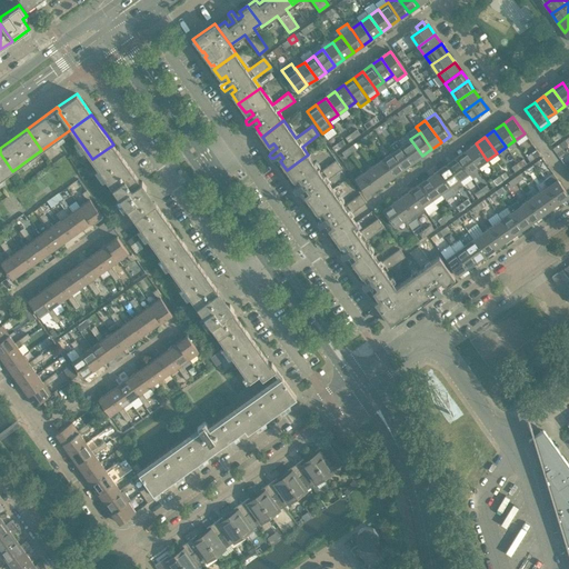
[(422,156),(410,139),(401,146),(413,162),(422,156)]
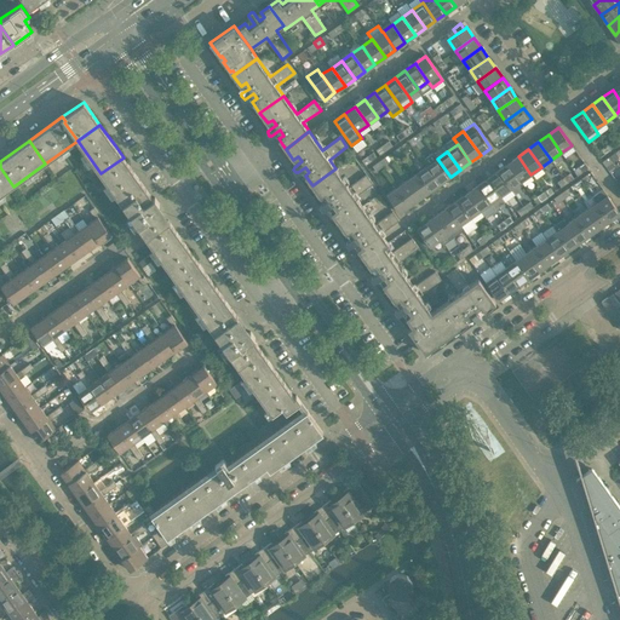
[(530,174),(518,156),(507,164),(521,182),(530,174)]
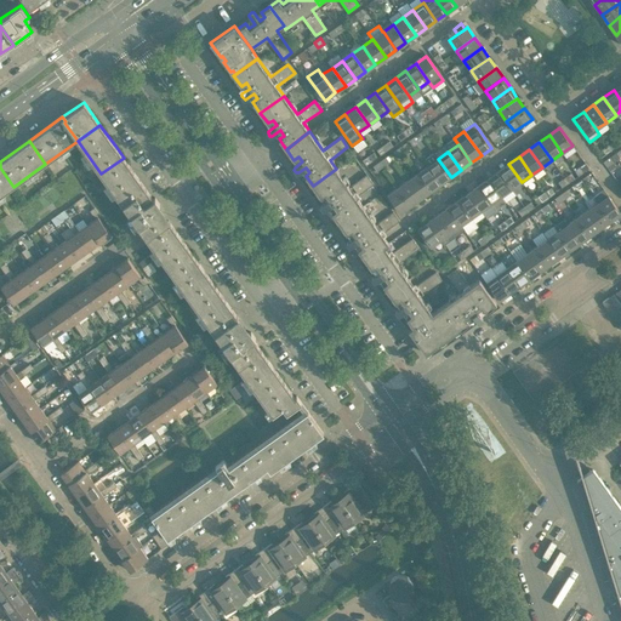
[(147,189),(140,181),(124,158),(101,174),(124,206),(147,189)]
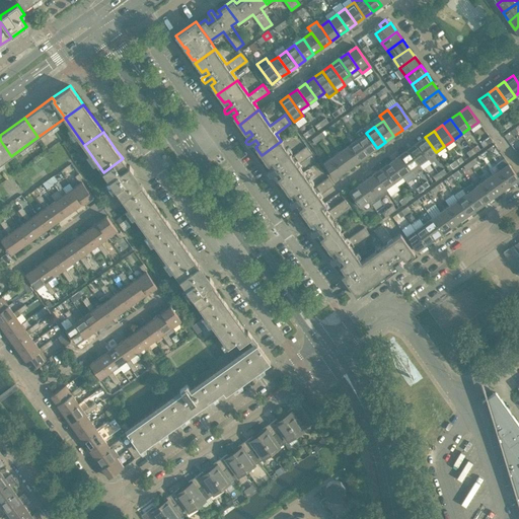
[(377,148),(366,133),(358,139),(368,154),(377,148)]
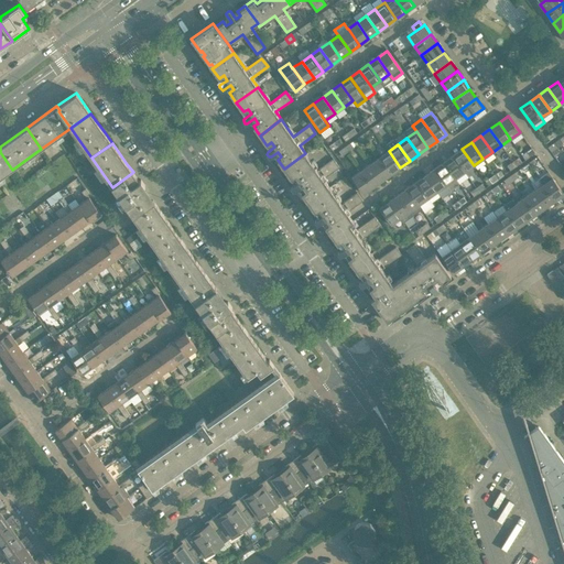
[(474,165),(462,149),(453,155),(465,172),(474,165)]
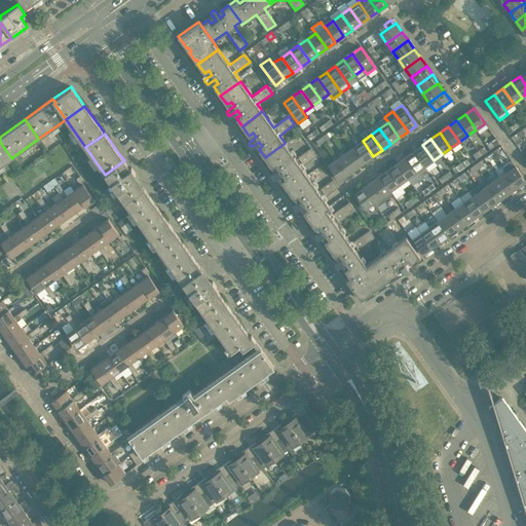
[(373,156),(363,141),(353,146),(365,161),(373,156)]
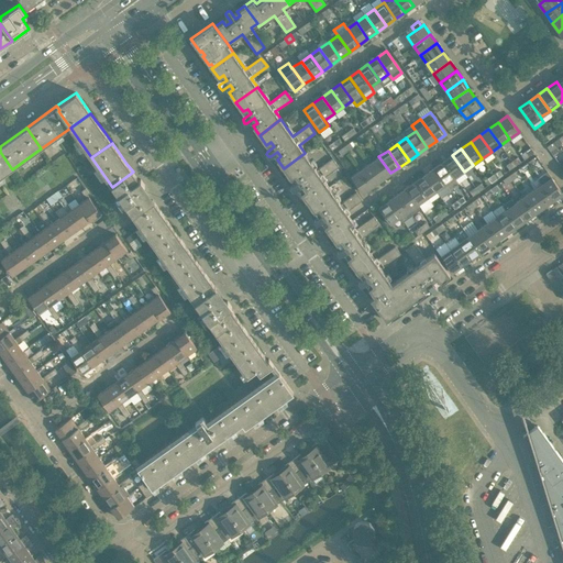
[(0,177),(12,169),(0,152),(0,177)]
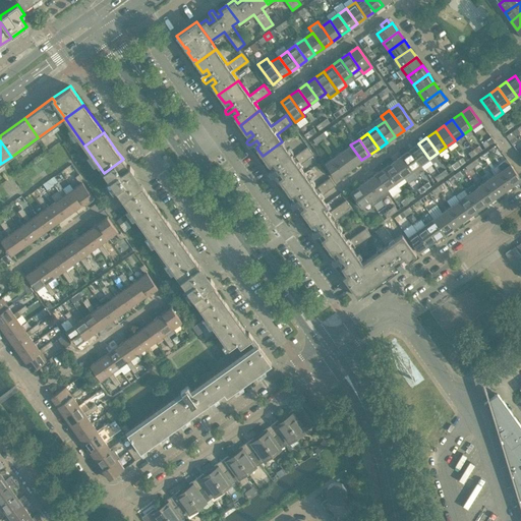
[(298,165),(313,155),(307,147),(293,157),(282,141),(263,156),(269,165),(273,162),(276,167),(269,171),(269,173),(271,175),(272,176),(279,171),(282,175),(278,178),(284,187),(304,173),(298,165)]
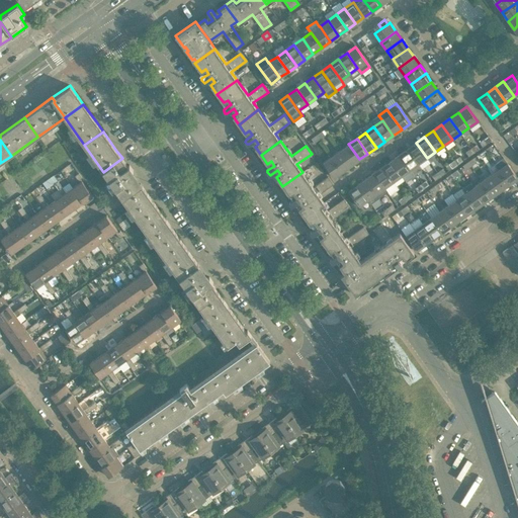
[(427,158),(416,143),(408,149),(418,164),(427,158)]
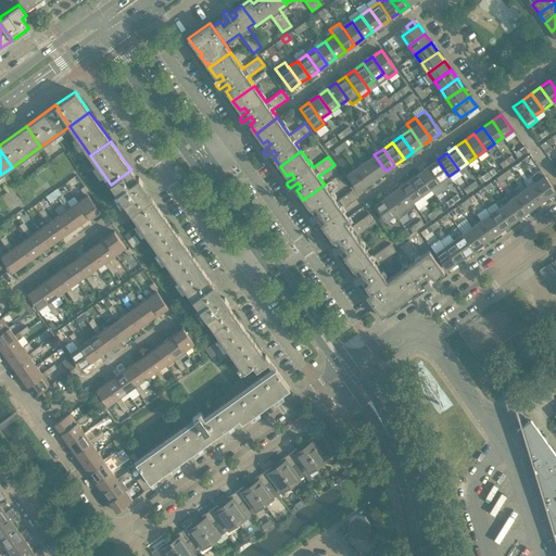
[(386,171),(374,154),(365,161),(374,173),(377,177),(386,171)]
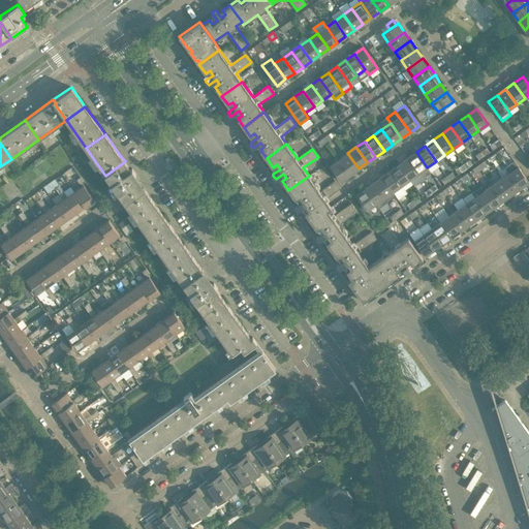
[(431,172),(427,167),(416,152),(407,158),(418,174),(422,179),(431,172)]
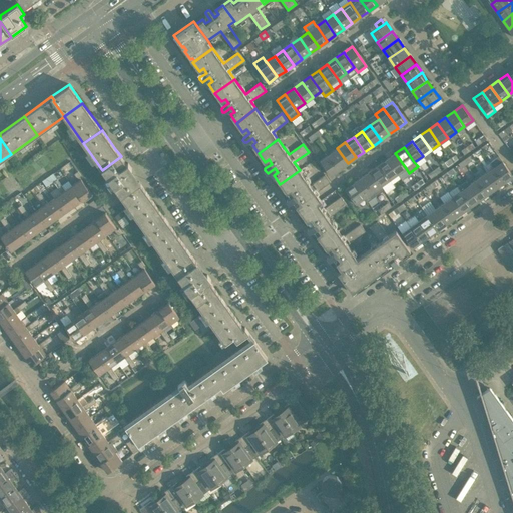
[(348,163),(345,159),(337,148),(329,154),(340,169),(348,163)]
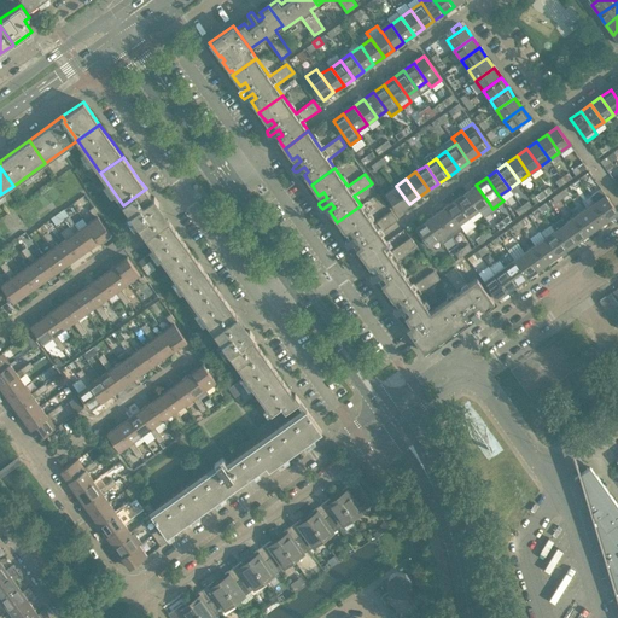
[(489,203),(476,185),(466,192),(479,209),(489,203)]
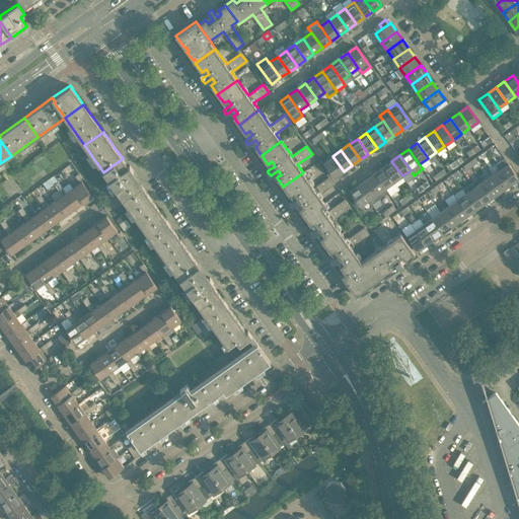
[(344,171),(332,156),(323,163),(335,178),(344,171)]
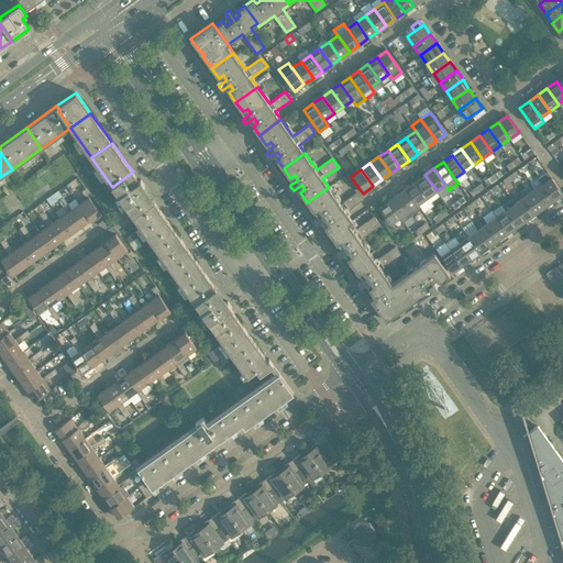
[(146,190),(143,186),(145,185),(141,179),(139,180),(138,178),(133,172),(112,187),(125,206),(146,190)]
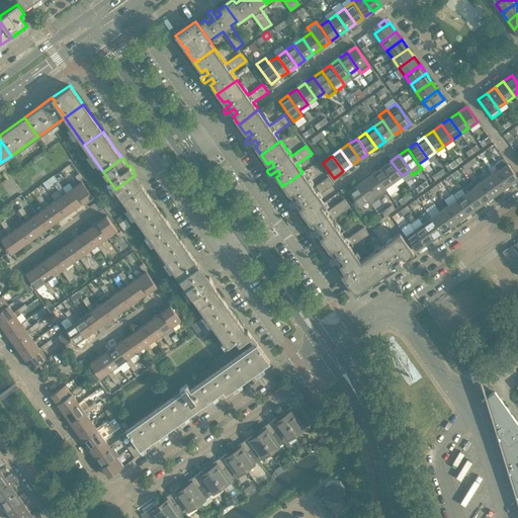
[(306,170),(314,179),(325,171),(316,161),(306,170)]
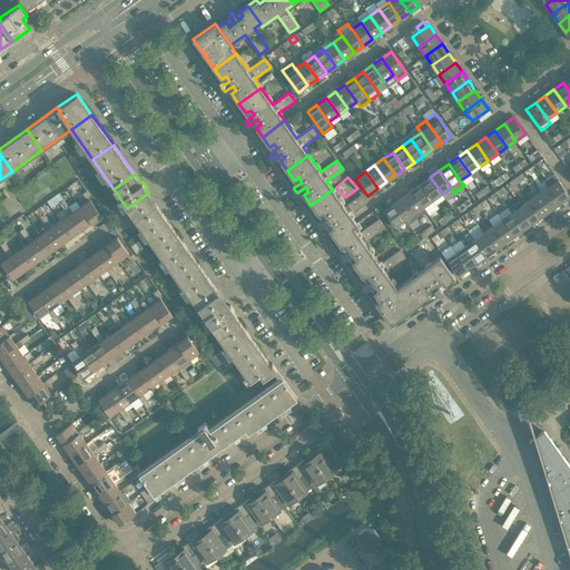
[(442,193),(430,177),(421,183),(432,199),(442,193)]
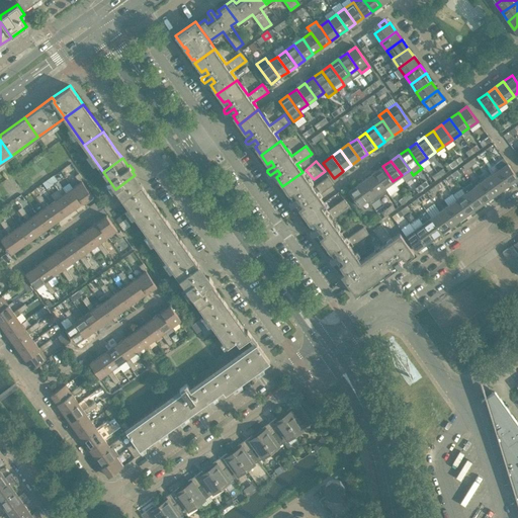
[(517,178),(507,163),(499,169),(509,184),(517,178)]
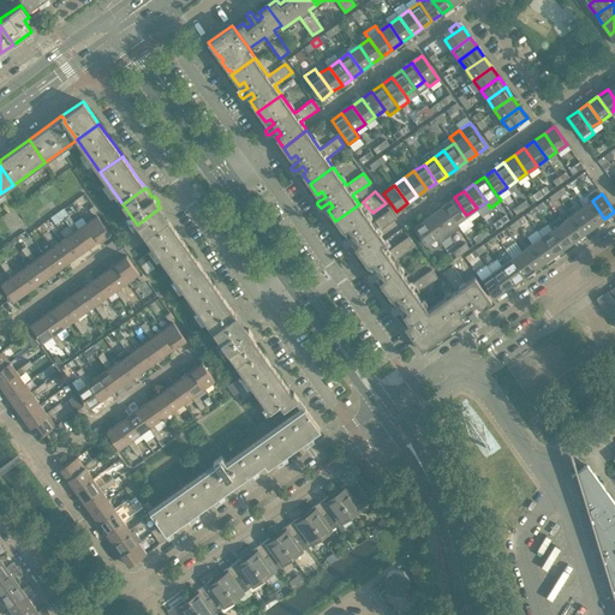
[(466,215),(454,197),(443,204),(457,222),(466,215)]
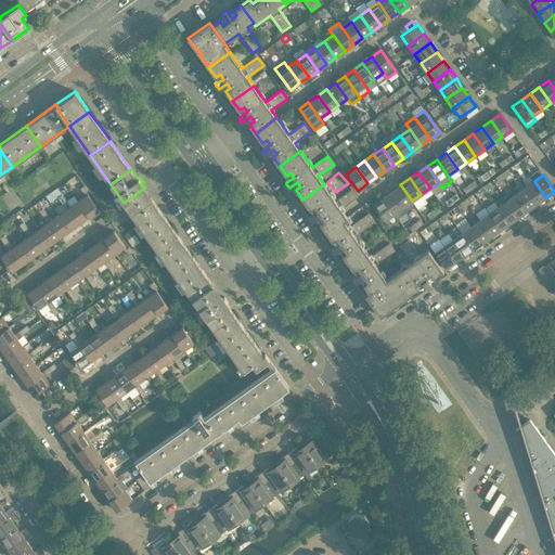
[(545,197),(534,181),(525,188),(537,204),(545,197)]
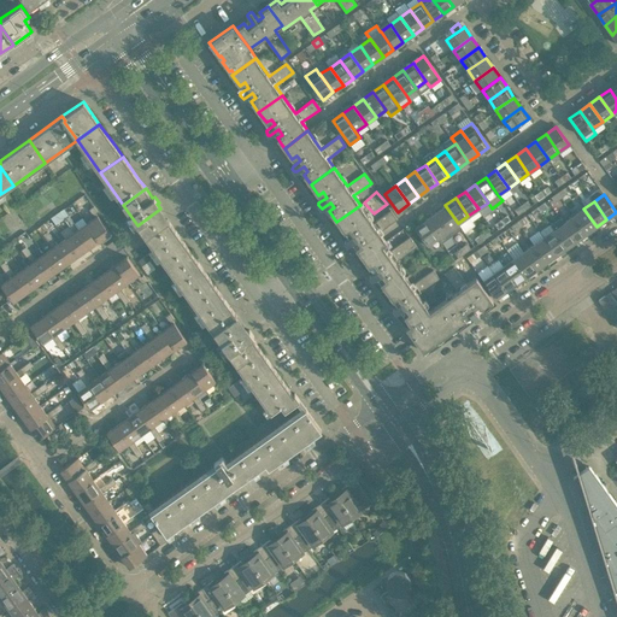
[(380,231),(398,219),(391,210),(374,222),(360,205),(336,222),(345,231),(348,229),(353,234),(345,240),(345,241),(346,245),(348,245),(357,239),(360,245),(356,247),(360,254),(363,257),(386,240),(383,238),(380,231)]
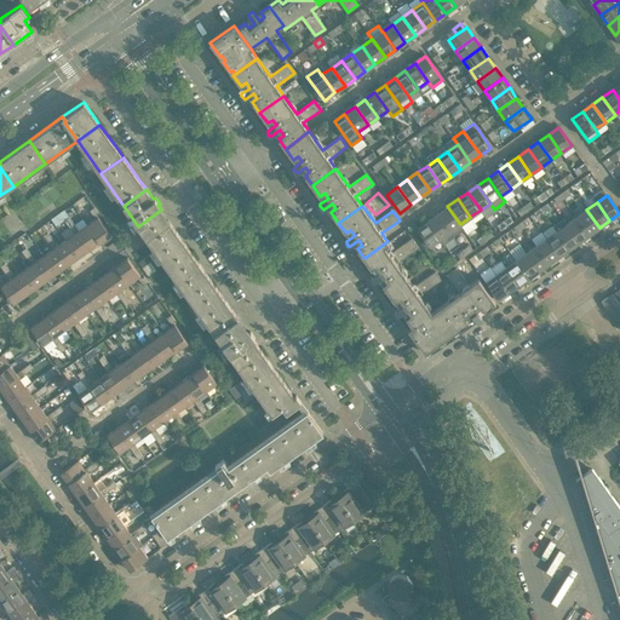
[(460,224),(447,206),(437,213),(454,236),(464,229),(460,224)]
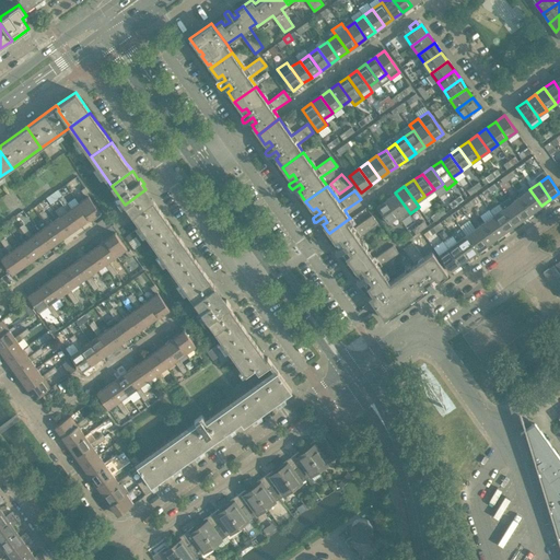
[(148,193),(146,189),(125,205),(128,209),(152,243),(173,229),(152,198),(148,193)]
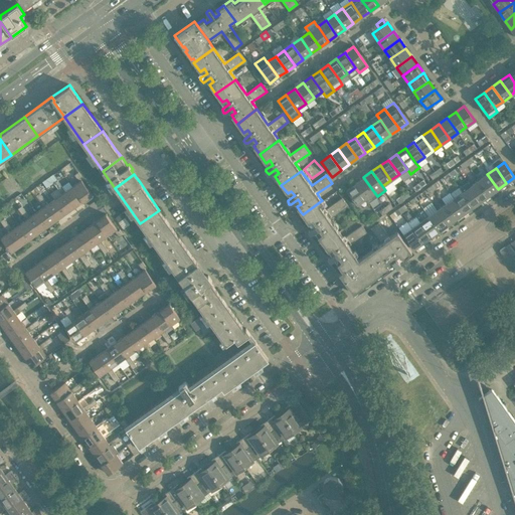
[(498,189),(487,174),(479,180),(490,195),(498,189)]
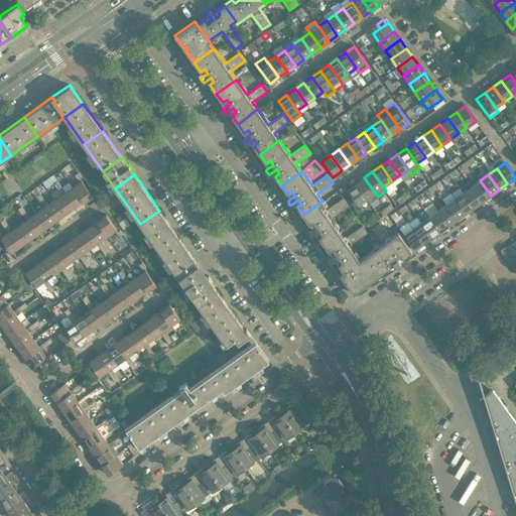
[(378,197),(364,177),(356,183),(366,199),(369,203),(378,197)]
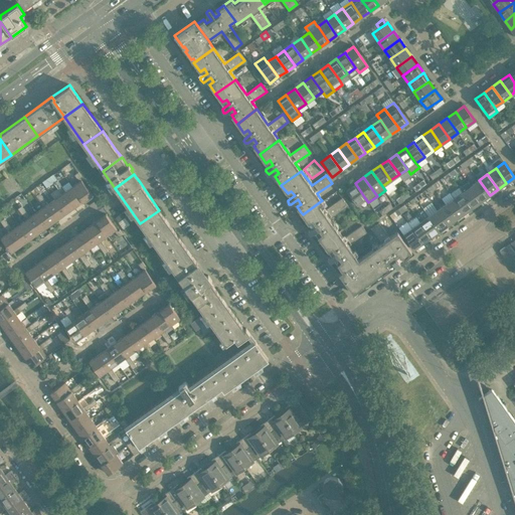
[(92,194),(81,180),(72,186),(82,201),(92,194)]
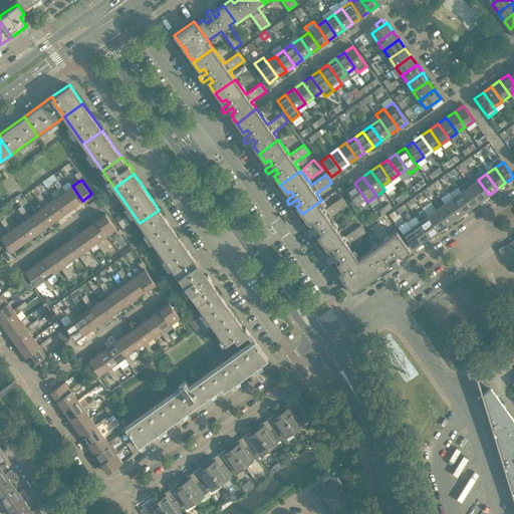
[(489,195),(478,180),(470,186),(480,201),(489,195)]
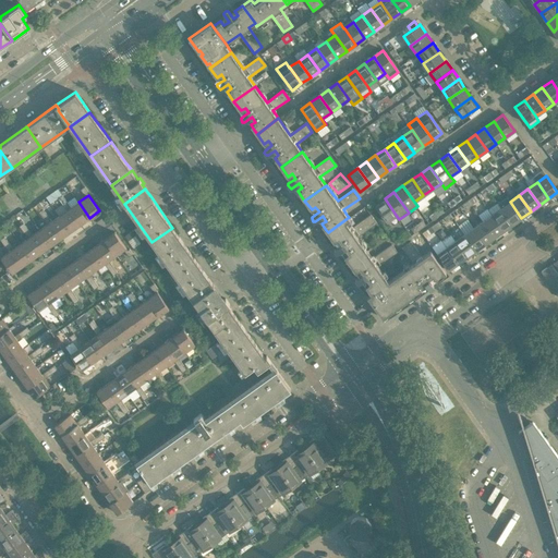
[(521,218),(510,202),(507,197),(497,204),(500,208),(512,225),(521,218)]
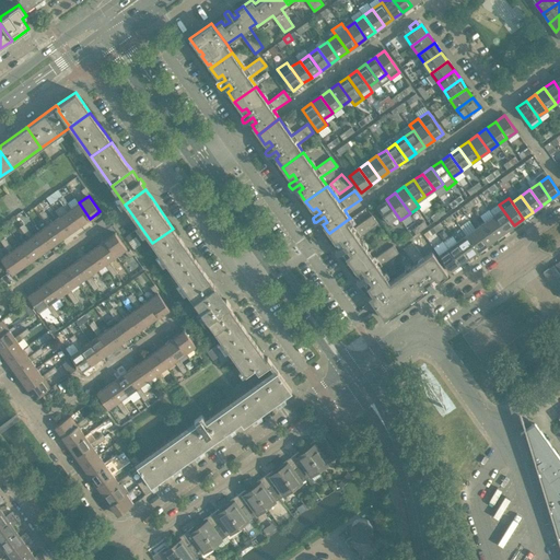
[(397,216),(386,199),(376,206),(388,222),(397,216)]
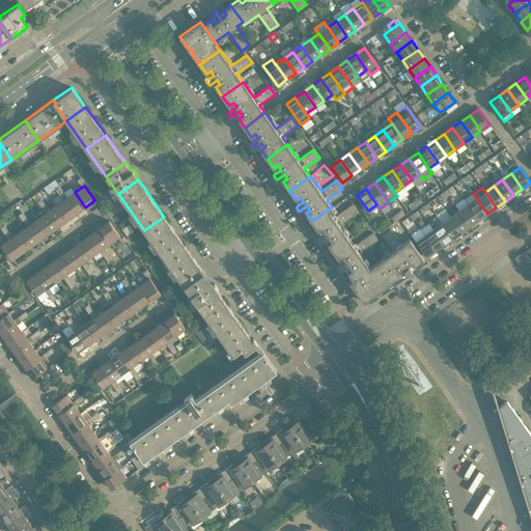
[(85,207),(75,192),(65,198),(76,214),(85,207)]
